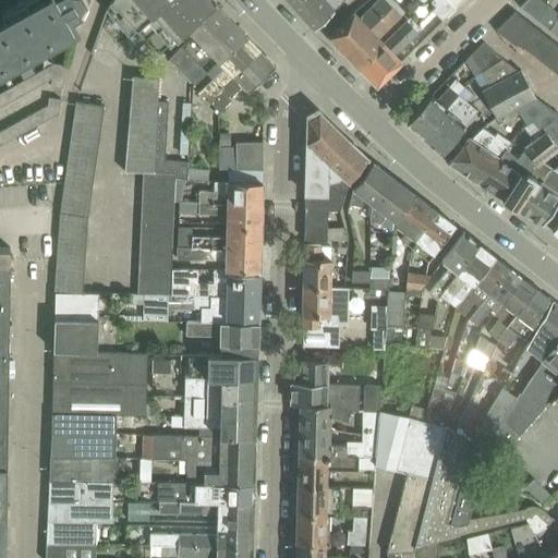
[(22,0),(0,12),(0,67),(73,26),(73,25),(84,19),(82,14),(87,1),(86,0),(22,0)]
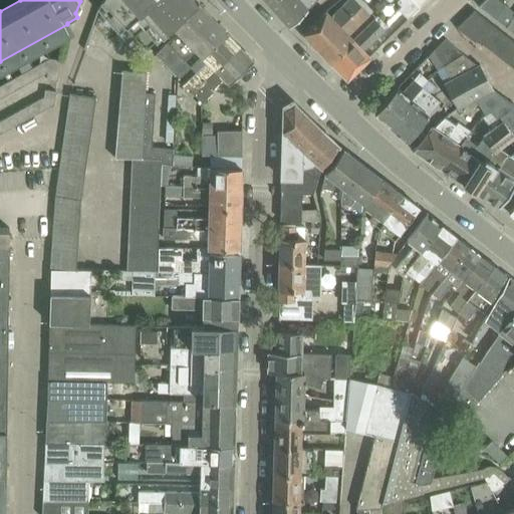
[(195,0),(102,0),(97,9),(118,33),(135,18),(156,42),(173,26),(197,2),(195,0)]
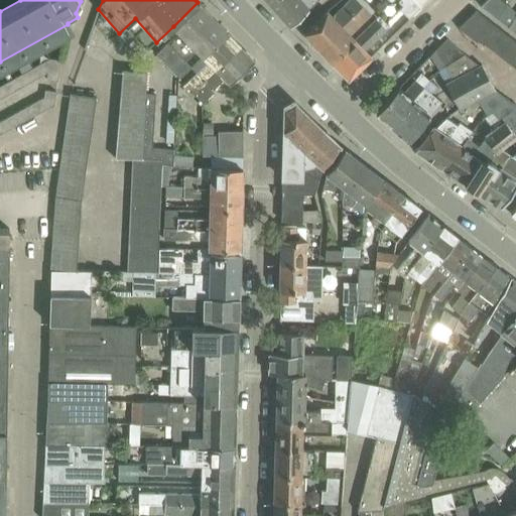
[(290,27),(295,23),(309,10),(308,9),(318,0),(277,0),(271,6),(290,27)]
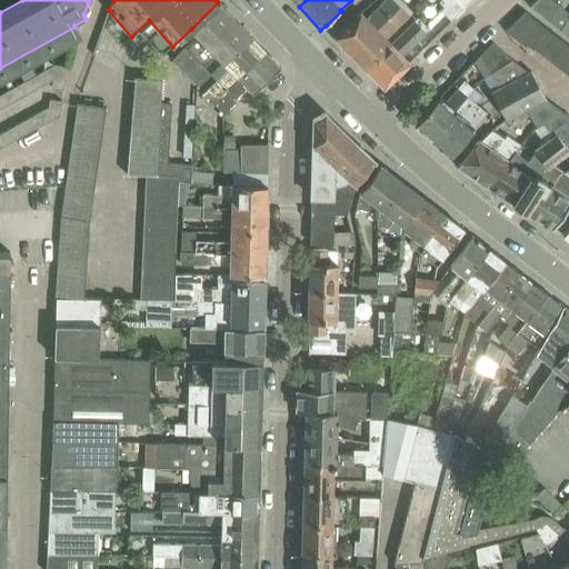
[(335,37),(350,51),(402,1),(400,0),(383,0),(366,18),(360,12),(335,37)]
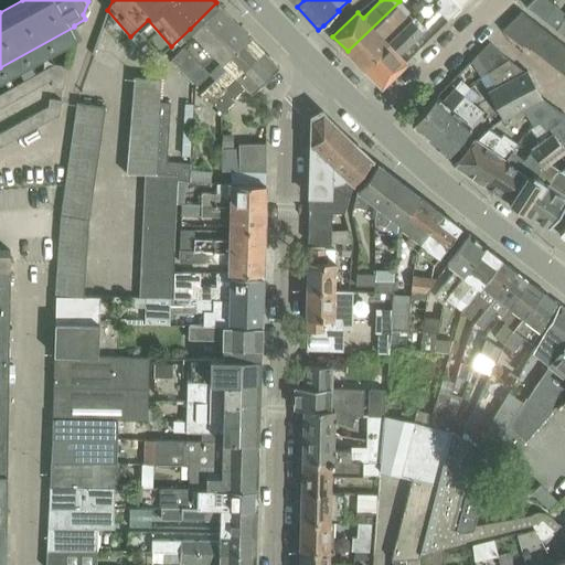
[(448,20),(461,8),(454,0),(437,0),(436,1),(441,7),(438,10),(448,20)]
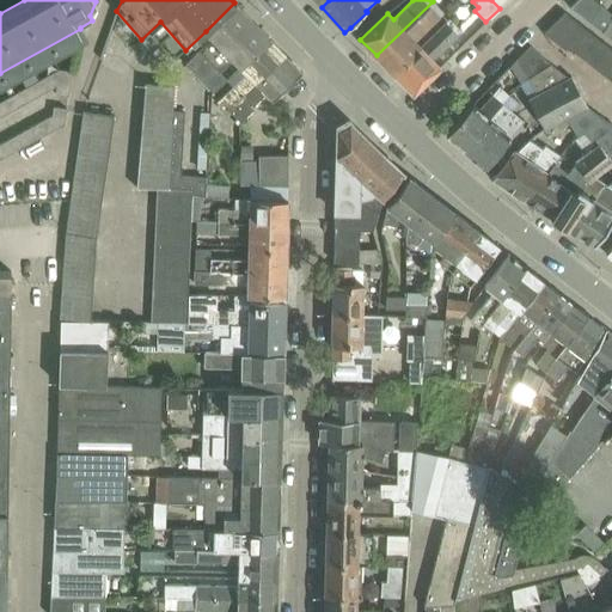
[(603,31),(610,22),(611,18),(607,14),(610,11),(594,0),(575,0),(570,6),(603,31)]
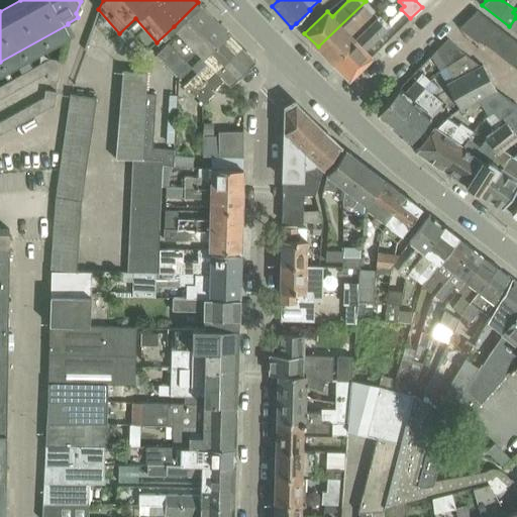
[(366,1),(318,46),(332,62),(355,39),(353,38),(348,33),(371,12),(374,9),(366,1)]
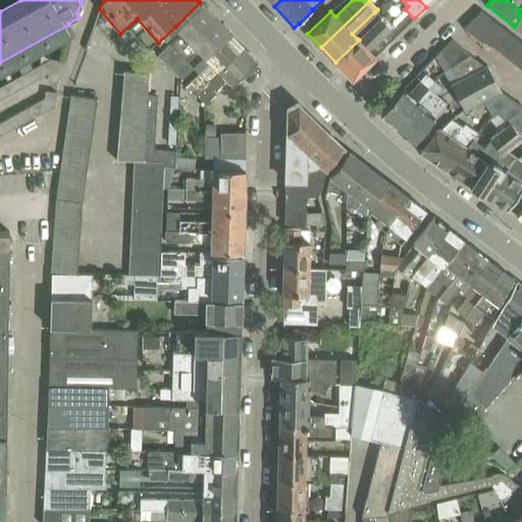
[(228,31),(200,2),(175,27),(180,32),(157,55),(183,79),(195,65),(190,60),(200,51),(204,55),(228,31)]
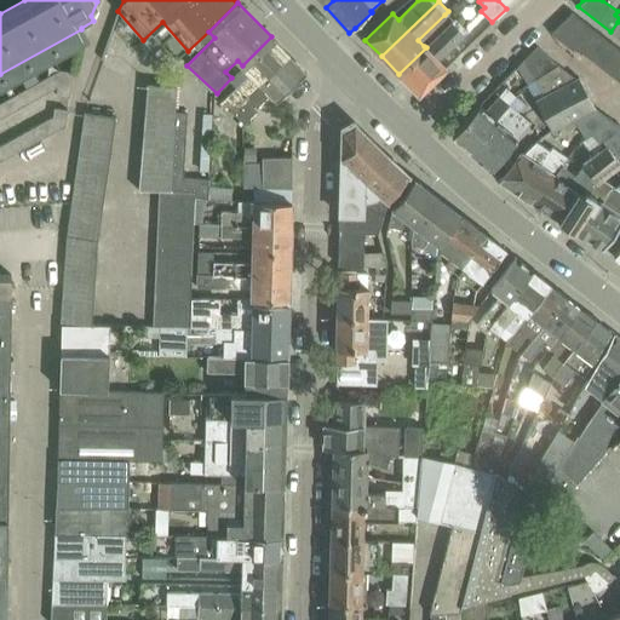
[(572,11),(561,22),(584,40),(592,28),(572,11)]
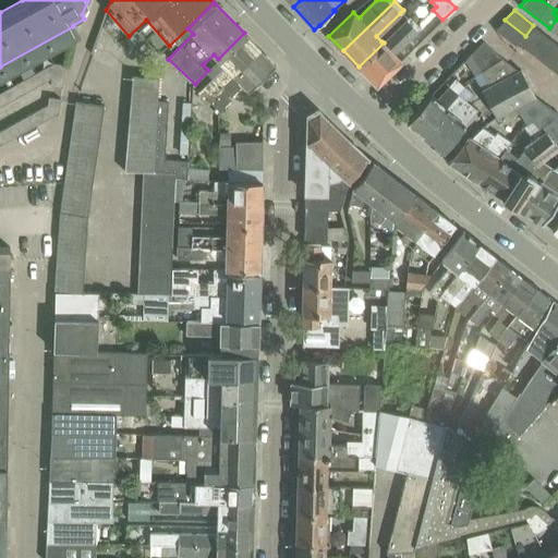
[(384,43),(359,67),(376,85),(401,60),(395,53),(421,28),(408,16),(381,41),(384,43)]
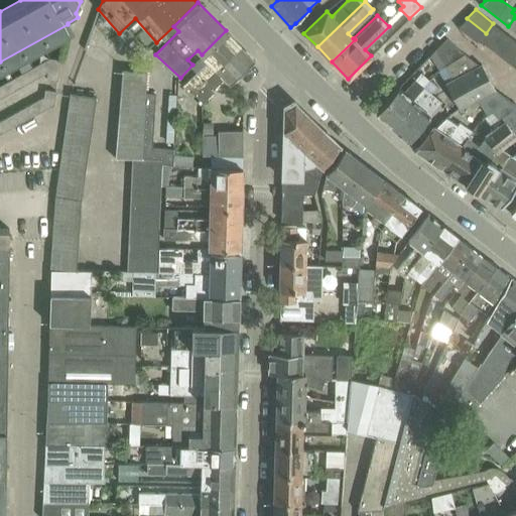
[(480,39),(481,40),(486,33),(467,18),(458,27),(474,39),(480,39)]
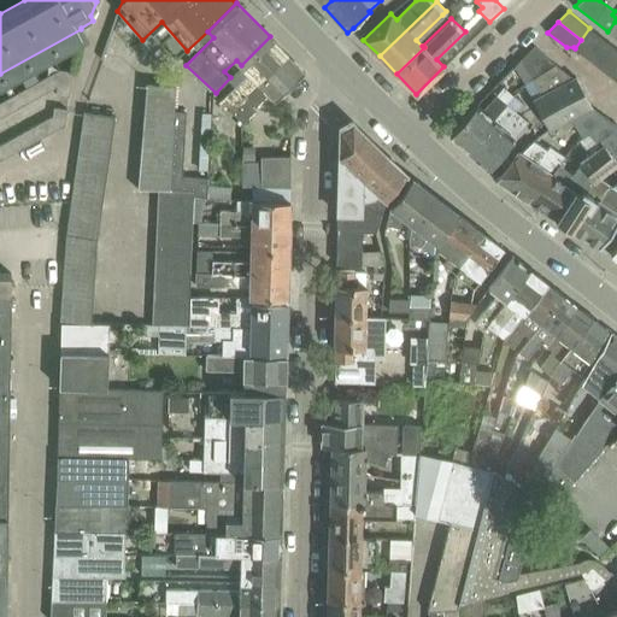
[(600,36),(589,28),(581,40),(575,48),(585,57),(600,36)]
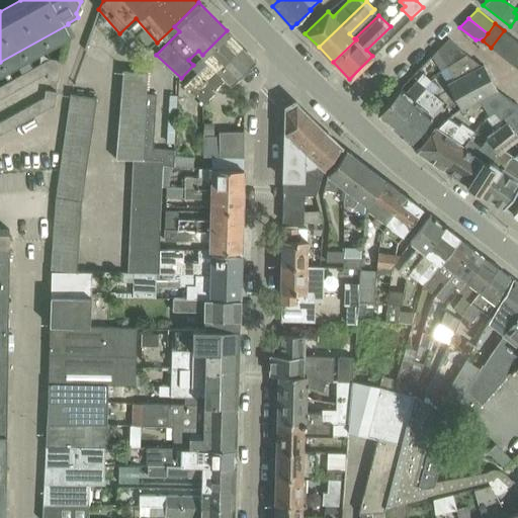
[(181,78),(180,79),(193,94),(194,93),(205,82),(204,82),(242,46),(227,30),(202,55),(203,56),(193,66),(193,65),(181,78)]
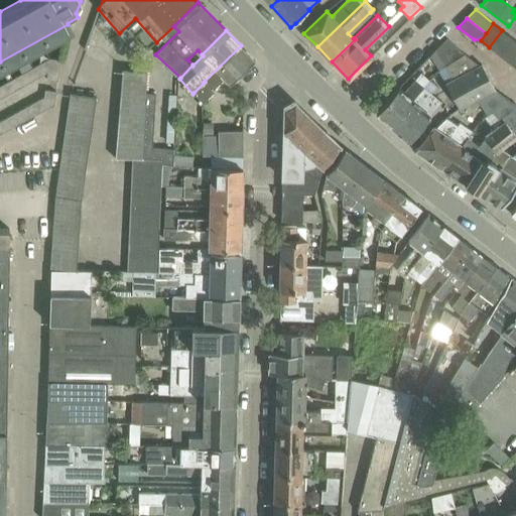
[(489,47),(498,54),(511,37),(502,30),(489,47)]
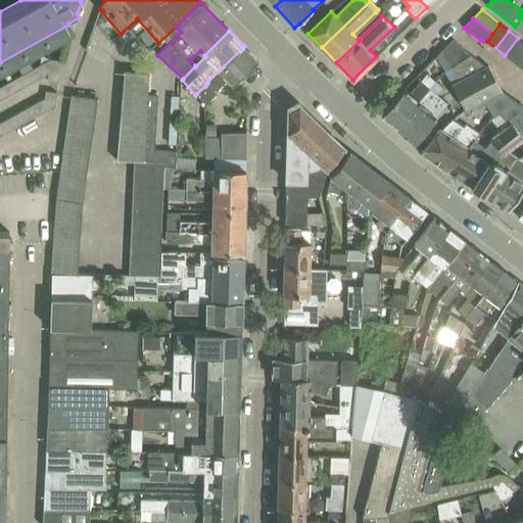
[(505,55),(514,61),(522,50),(522,41),(518,38),(505,55)]
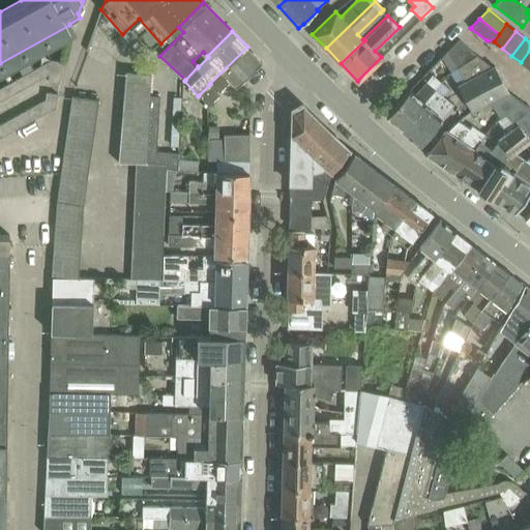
[(457,66),(457,67),(476,55),(459,39),(446,52),(457,66)]
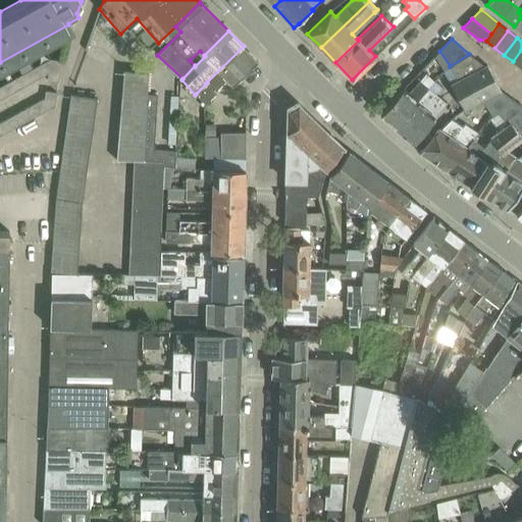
[(257,60),(244,46),(206,83),(207,83),(196,94),(205,104),(216,93),(215,91),(226,80),(232,85),(257,60)]
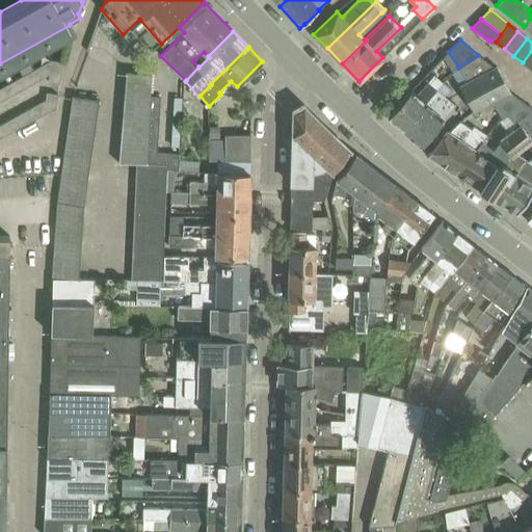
[(531,51),(523,62),(531,70),(531,51)]
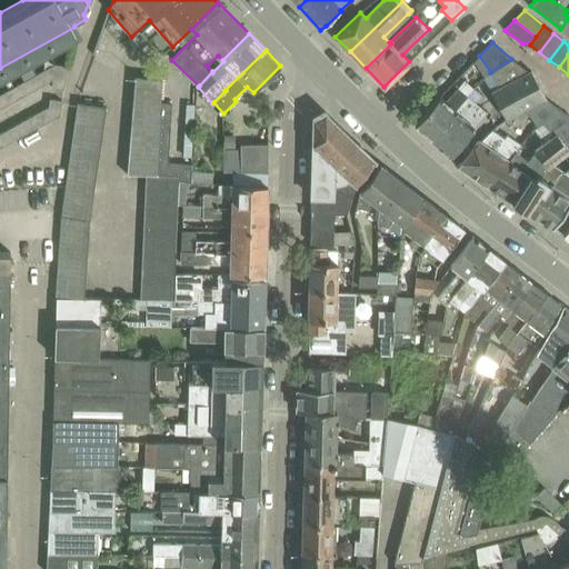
[(529,71),(511,59),(490,72),(500,88),(499,89),(490,93),(506,119),(515,113),(525,108),(543,98),(529,71)]
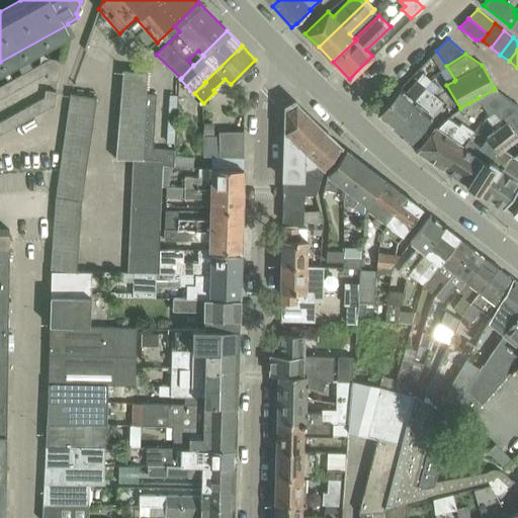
[(48,61),(41,64),(47,74),(49,73),(50,71),(54,72),(51,66),(48,61)]
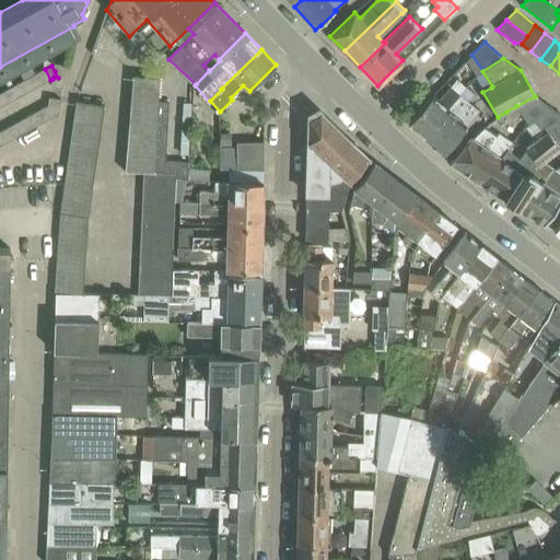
[(50,80),(45,69),(38,73),(44,83),(50,80)]
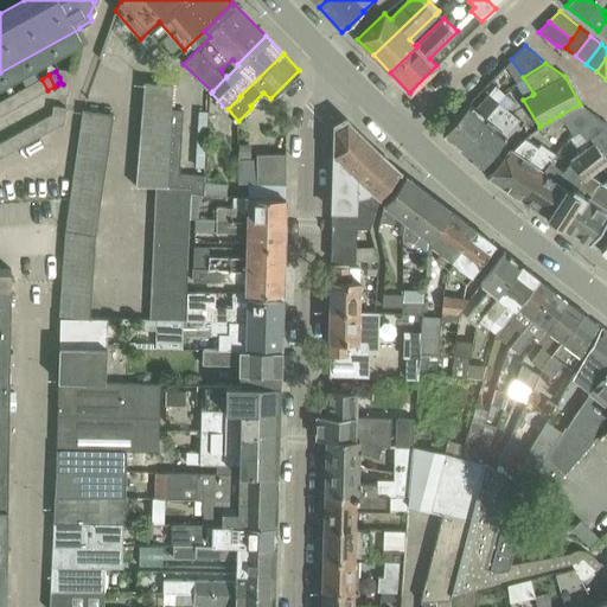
[(42,80),(34,83),(40,95),(48,90),(42,80)]
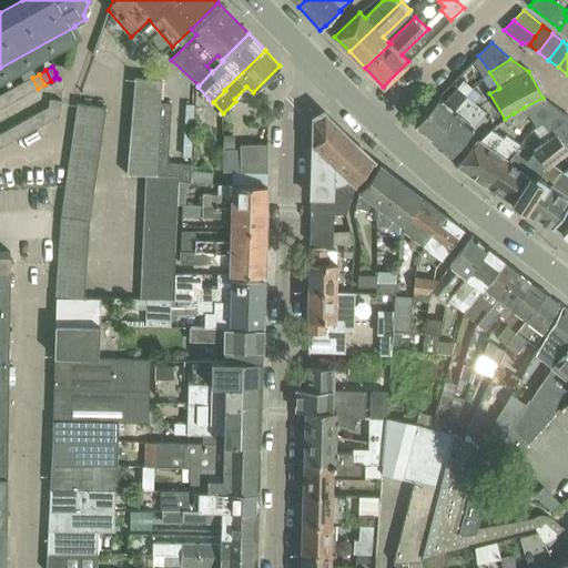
[(137,74),(133,111),(159,113),(160,102),(161,77),(137,74)]
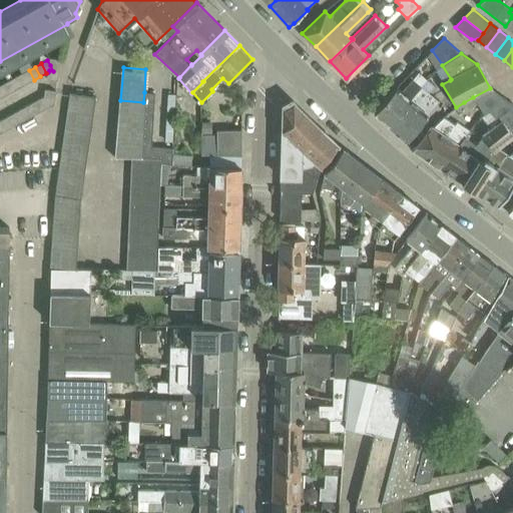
[(29,70),(23,73),(28,83),(34,80),(29,70)]
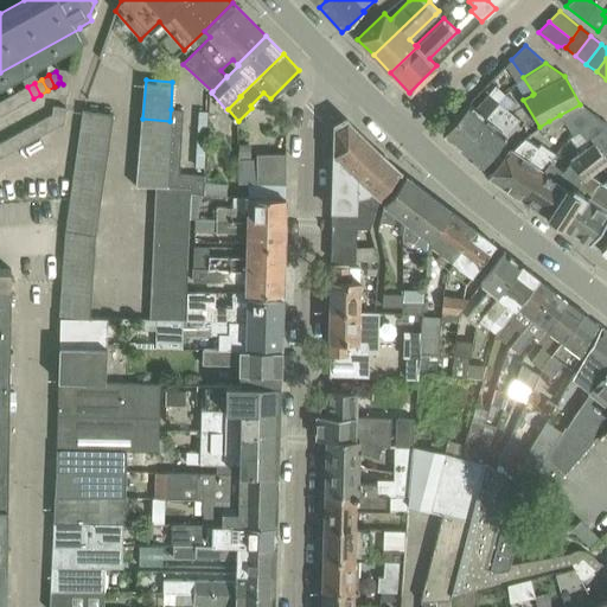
[(70,85),(63,84),(58,83),(57,85),(57,93),(69,95),(70,85)]
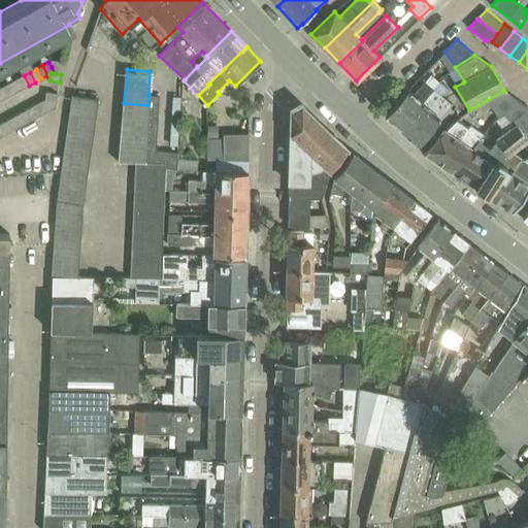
[(398,128),(421,101),(438,80),(429,73),(411,94),(407,90),(385,117),(398,128)]
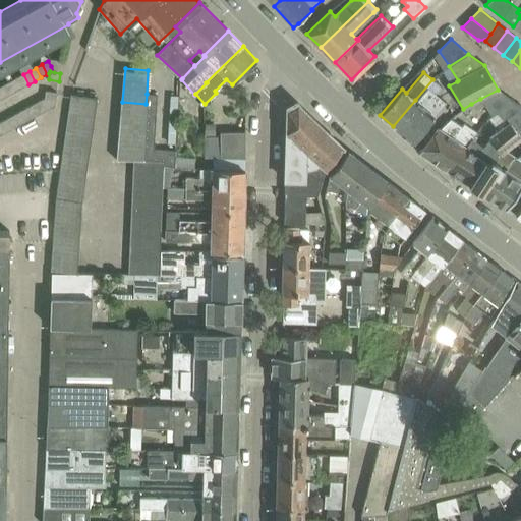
[(22,88),(29,84),(23,74),(16,78),(22,88)]
